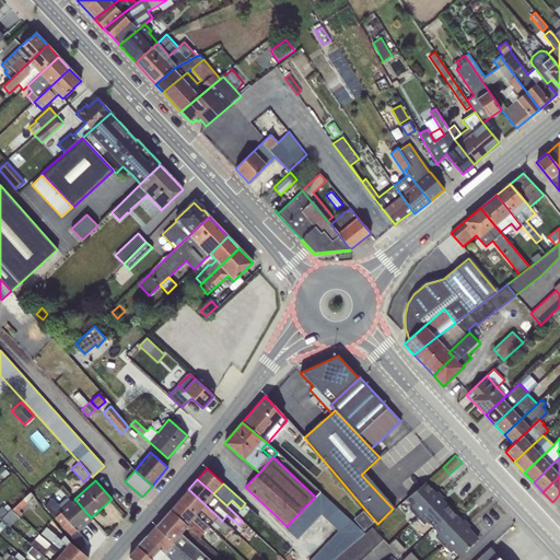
[(416,517),(440,494),(438,492),(434,494),(424,483),(405,500),(411,506),(408,510),(416,517)]
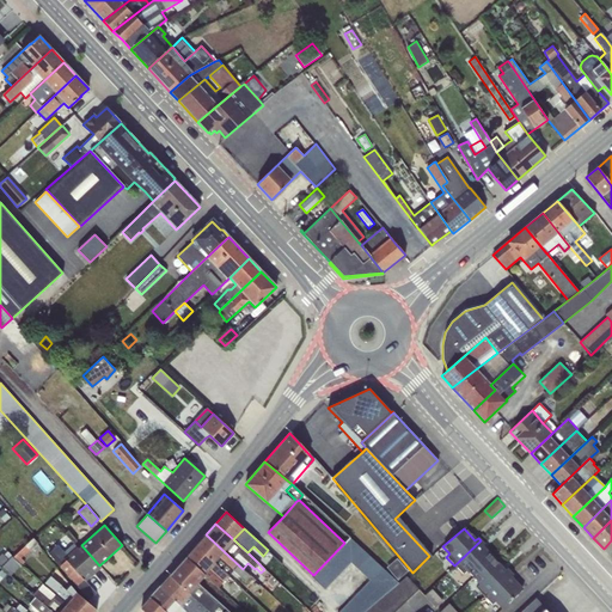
[(206,534),(197,545),(228,576),(232,571),(244,582),(251,576),(243,569),(206,534)]
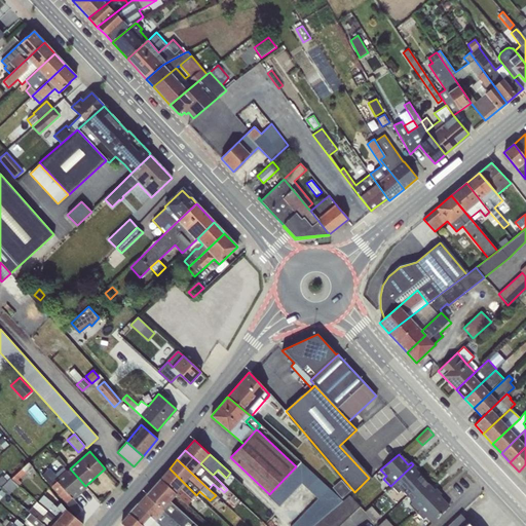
[(29,462),(11,480),(17,485),(19,486),(22,483),(17,480),(33,466),(29,462)]
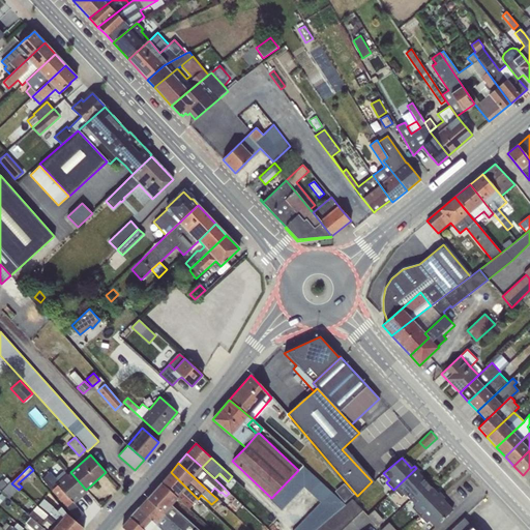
[(303,466),(298,470),(271,498),(270,499),(282,510),(303,487),(320,502),(293,529),(314,529),(315,529),(321,525),(327,520),(333,513),(339,509),(345,504),(303,466)]
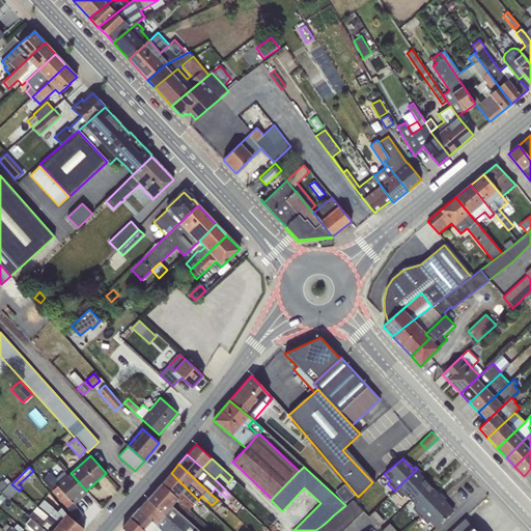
[(417,469),(394,491),(401,498),(404,496),(410,501),(428,484),(420,477),(418,475),(420,472),(417,469)]
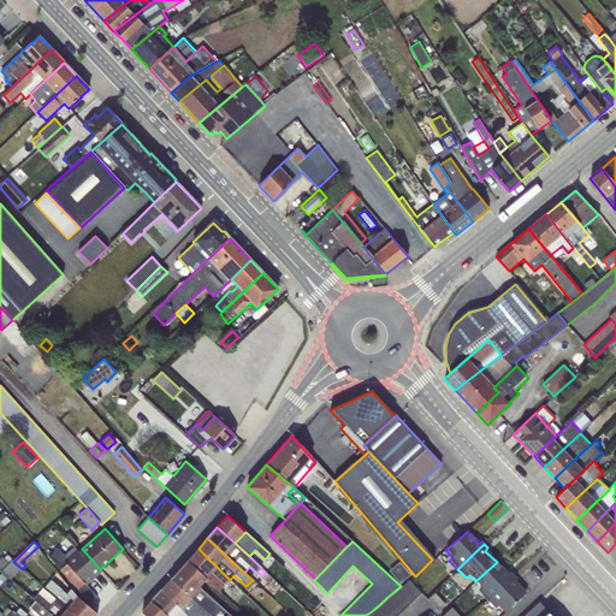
[(100,569),(82,549),(78,552),(77,551),(67,560),(59,549),(48,556),(89,604),(96,598),(84,584),(100,569)]
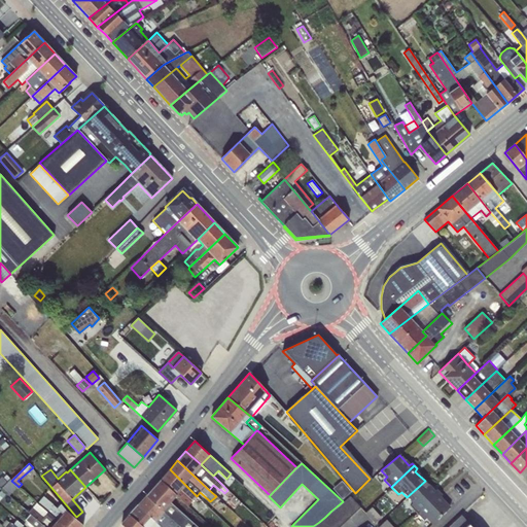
[(170,469),(161,480),(177,495),(187,505),(197,496),(170,469)]
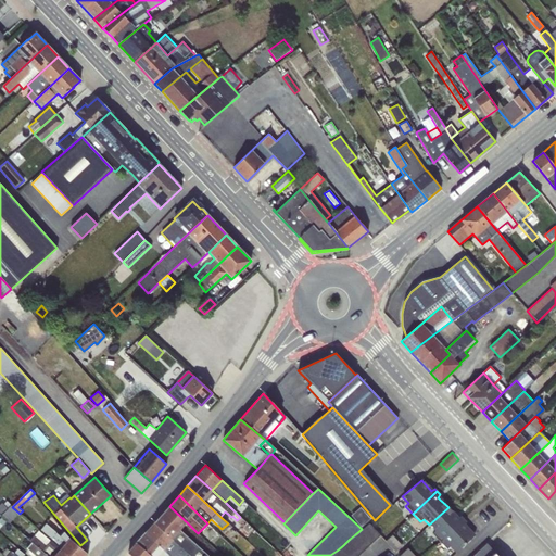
[(2,503),(0,504),(0,514),(0,515),(11,505),(7,501),(3,504),(2,503)]
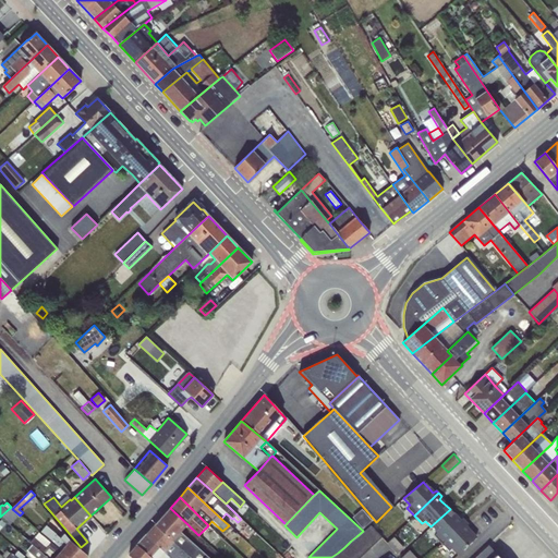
[(170,508),(155,525),(191,557),(208,557),(181,532),(187,524),(170,508)]
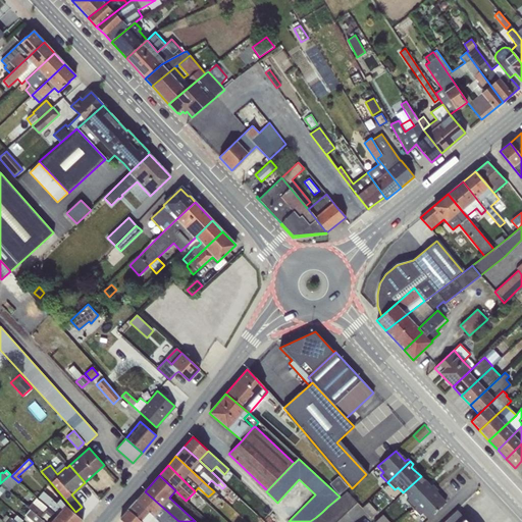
[(17,481),(11,476),(2,484),(8,490),(17,481)]
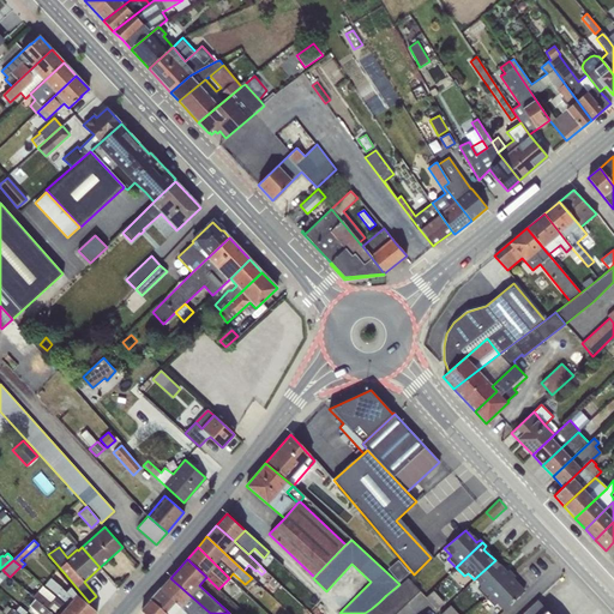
[(398,560),(387,569),(399,582),(409,573),(398,560)]
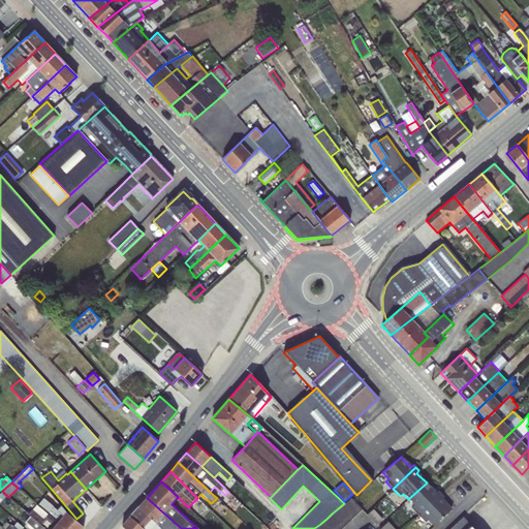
[(427,483),(408,499),(413,505),(411,507),(417,515),(441,494),(438,491),(435,494),(433,492),(434,491),(427,483)]
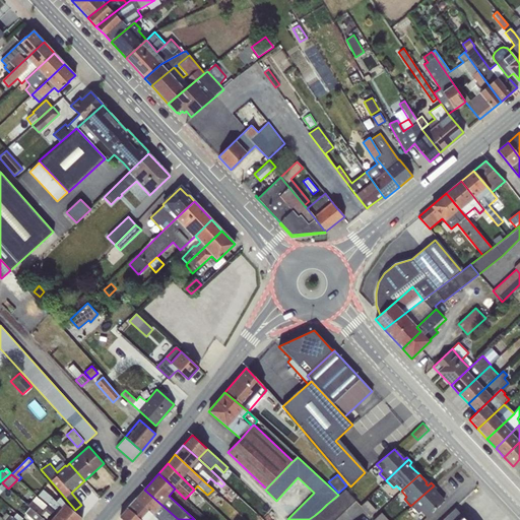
[(434,485),(410,506),(417,513),(420,511),(427,518),(444,501),(436,493),(436,494),(434,491),(437,489),(434,485)]
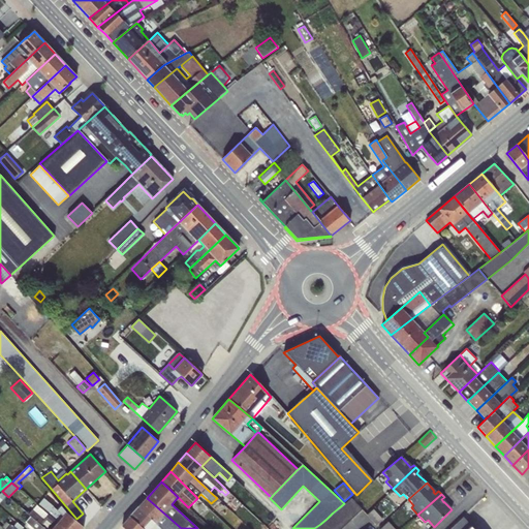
[(43,498),(37,504),(65,528),(82,528),(84,527),(68,512),(62,504),(57,510),(43,498)]
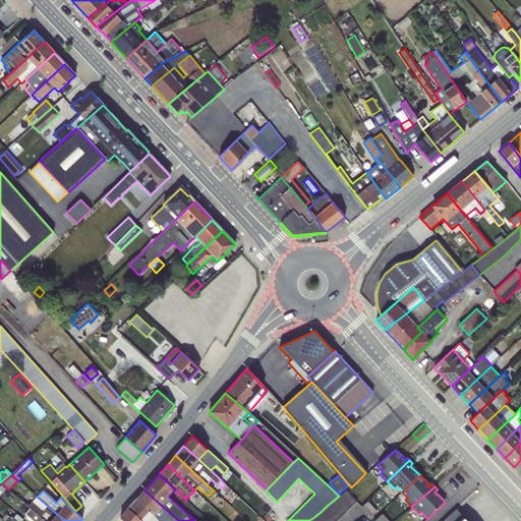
[(178,520),(145,490),(136,500),(159,520),(178,520)]
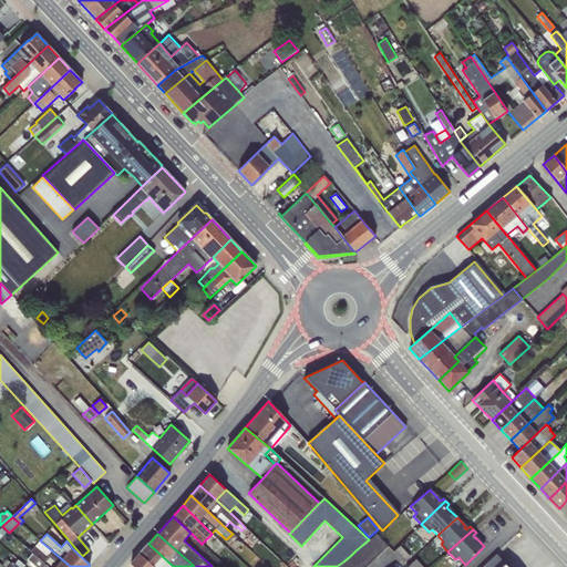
[(369,539),(381,552),(388,546),(377,534),(369,539)]
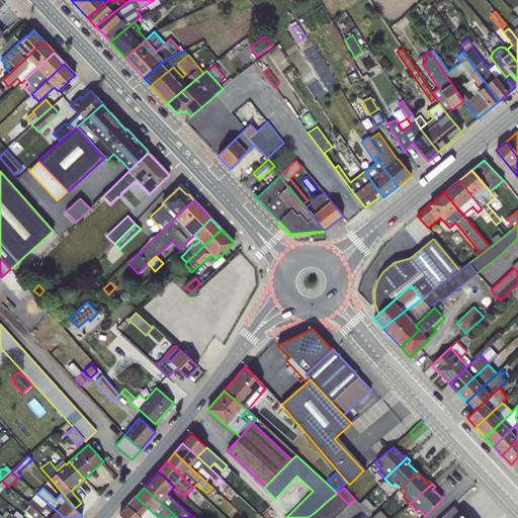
[(348,504),(337,493),(331,498),(342,510),(348,504)]
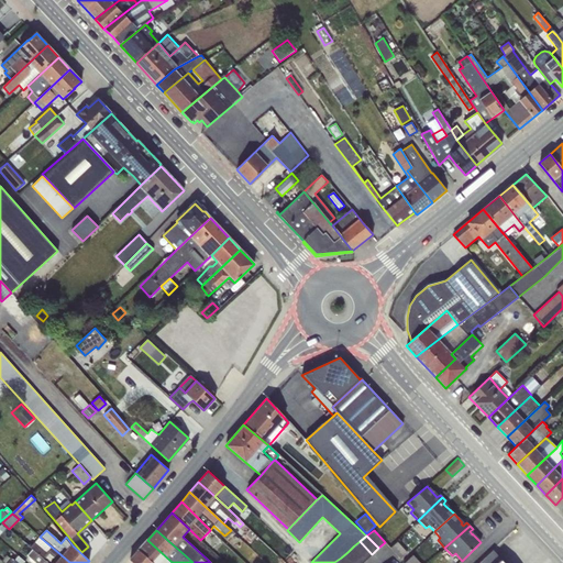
[(69,562),(40,537),(31,548),(32,549),(48,562),(69,562)]
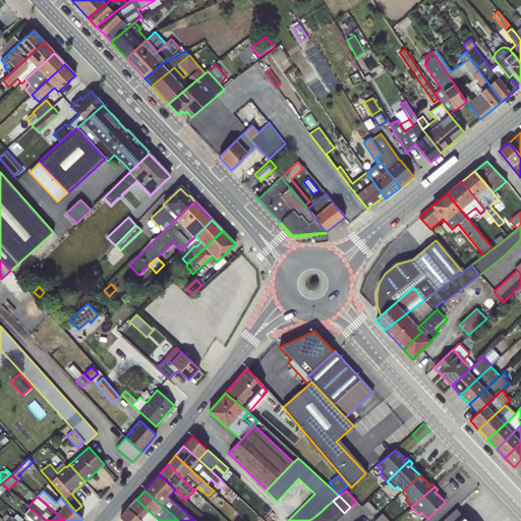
[(159,520),(136,500),(127,509),(140,520),(159,520)]
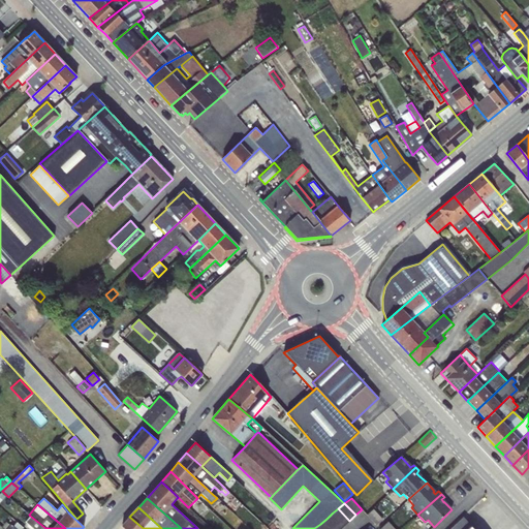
[(344,526),(349,521),(338,508),(333,512),(344,526)]
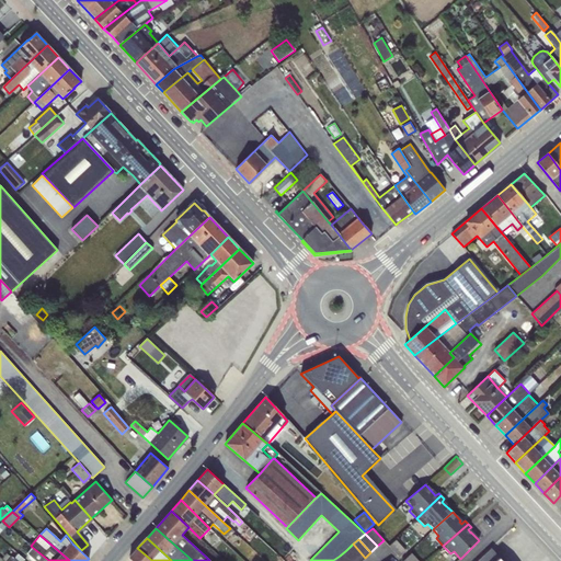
[(396,539),(389,546),(399,557),(405,550),(396,539)]
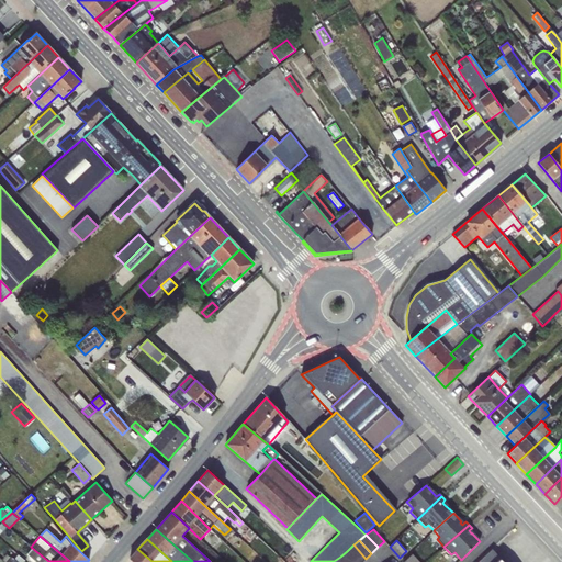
[(361,561),(366,559),(353,544),(347,551),(356,561),(361,561)]
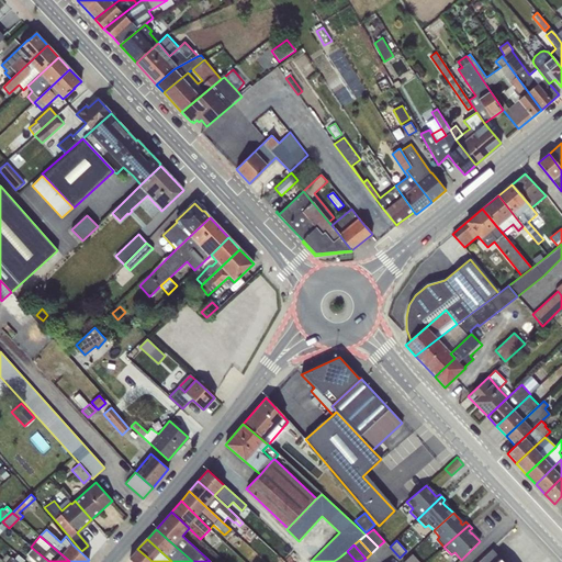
[(48,561),(32,548),(27,554),(35,561),(48,561)]
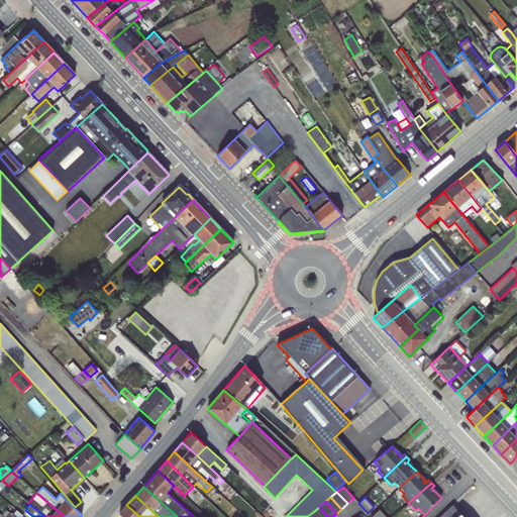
[(139,516),(126,505),(119,514),(118,514),(121,516),(139,516)]
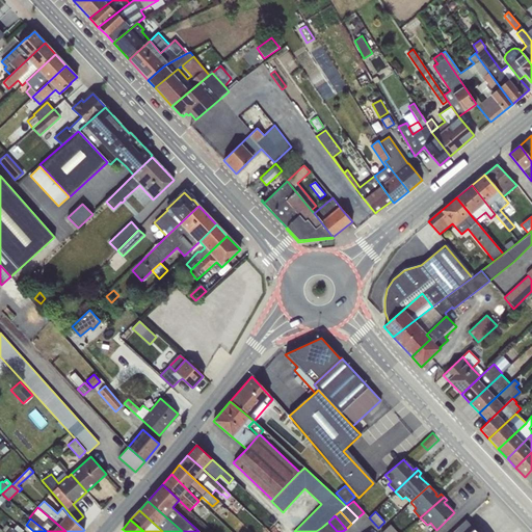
[(469,531),(473,529),(466,520),(452,531),(469,531)]
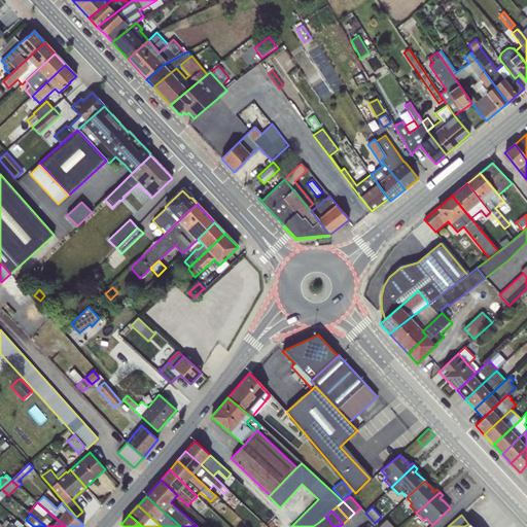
[(324,526),(334,526),(325,517),(319,522),(324,526)]
